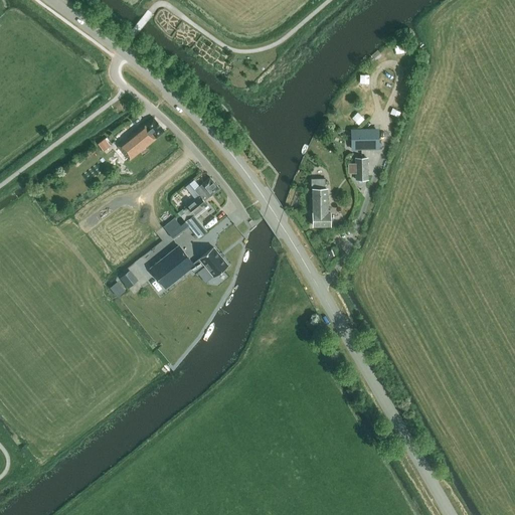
[(164,131),(153,117),(118,146),(129,159),(164,131)]
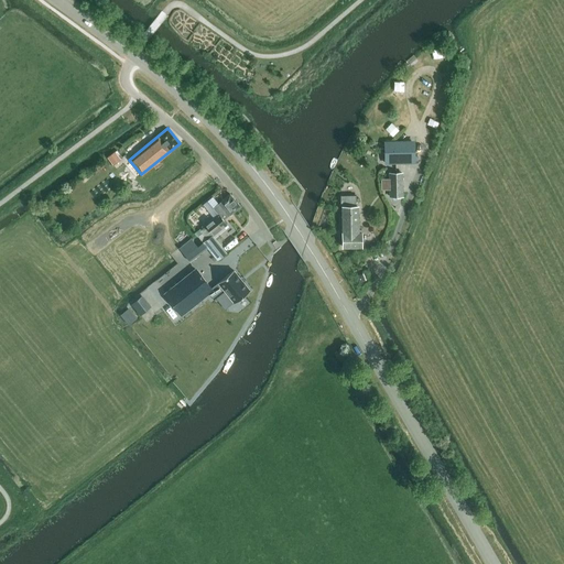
[(384,162),(414,162),(414,145),(384,145),(384,162)]
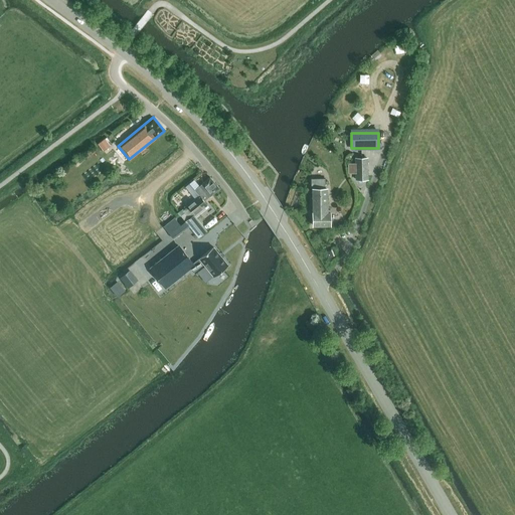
[(110,146),(105,138),(98,143),(104,150),(110,146)]
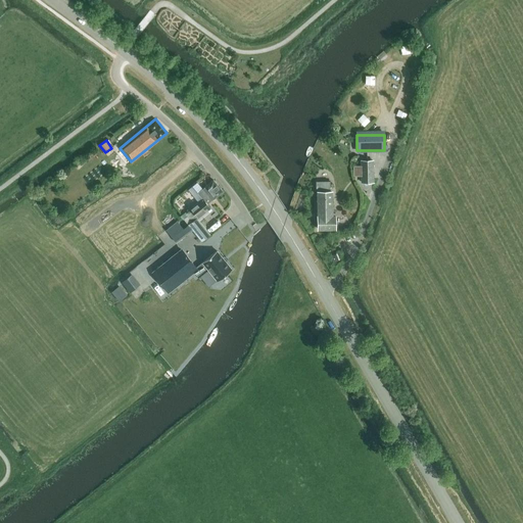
[(361,183),(374,182),(374,159),(360,160),(361,183)]
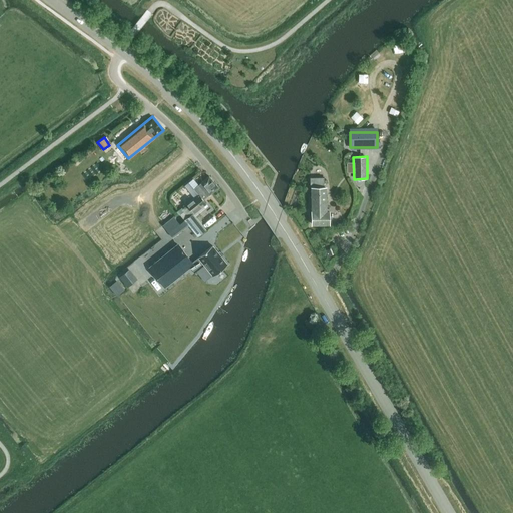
[(193,213),(193,214),(206,204),(202,199),(218,187),(209,175),(197,185),(203,192),(199,195),(198,194),(185,204),(193,213)]
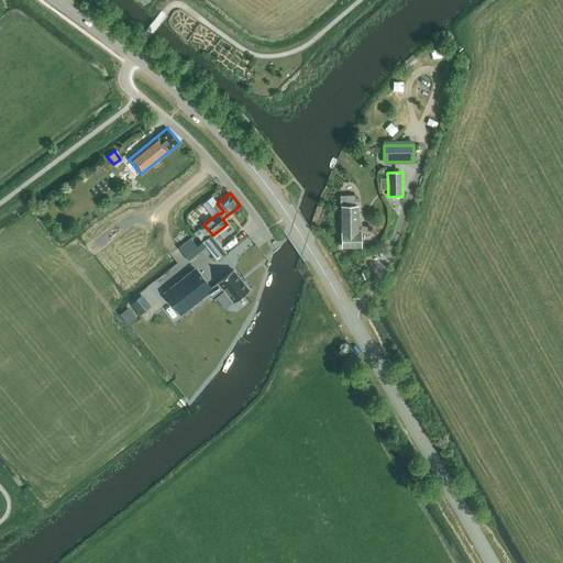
[(361,231),(359,231),(357,205),(341,206),(341,231),(341,247),(362,247),(361,231)]
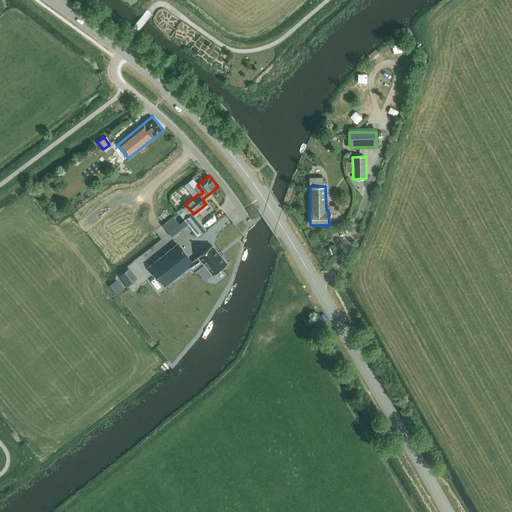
[(206,229),(199,221),(193,214),(193,213),(184,220),(197,236),(206,229)]
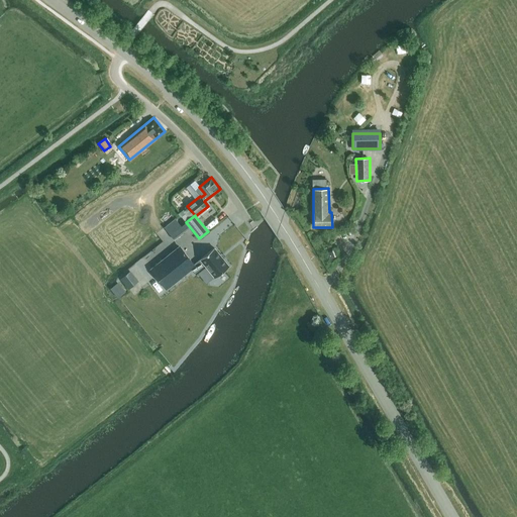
[(180,247),(151,271),(166,288),(190,268),(194,265),(180,247)]
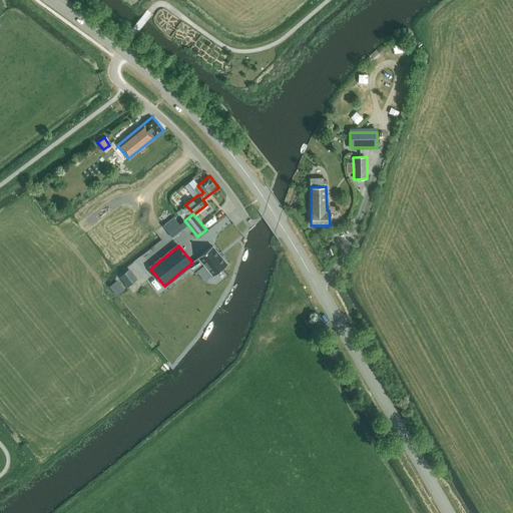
[(192,263),(188,266),(192,271),(202,263),(213,276),(227,265),(212,245),(198,257),(198,258),(192,263)]
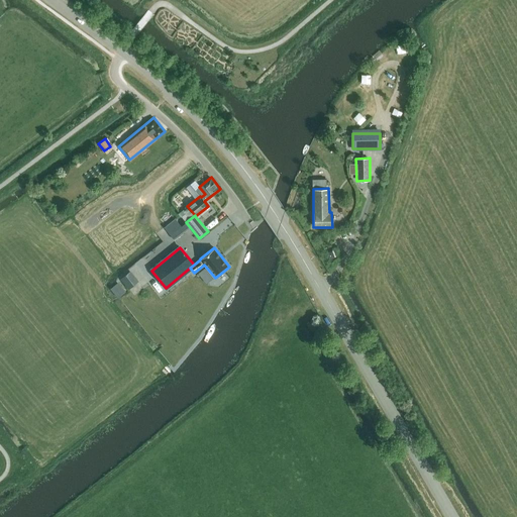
[(120,275),(128,286),(135,281),(127,270),(120,275)]
